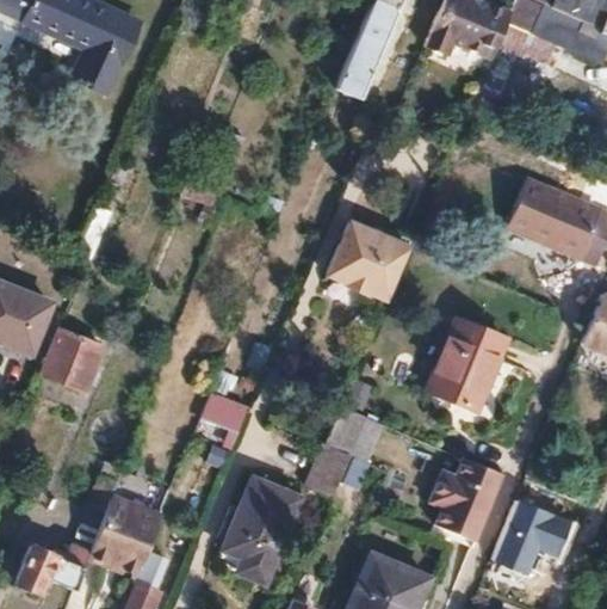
[(0,0),(0,1),(30,14),(26,22),(91,50),(79,79),(111,93),(141,23),(87,0),(0,0)]
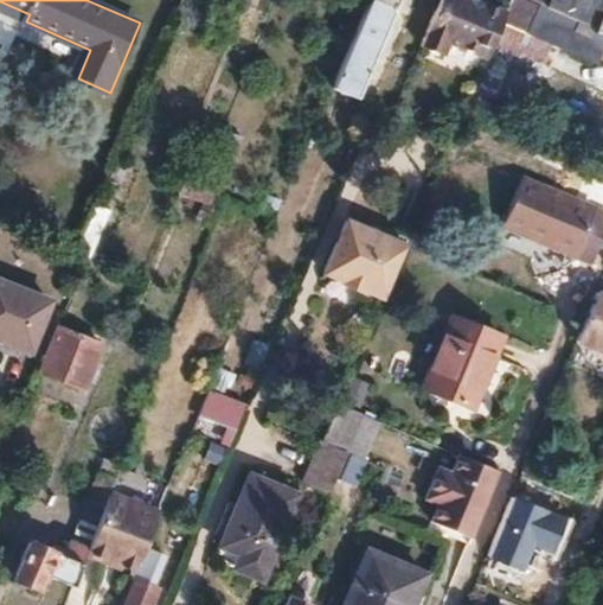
[(361,99),(402,0),(373,0),(338,88),(361,99)]
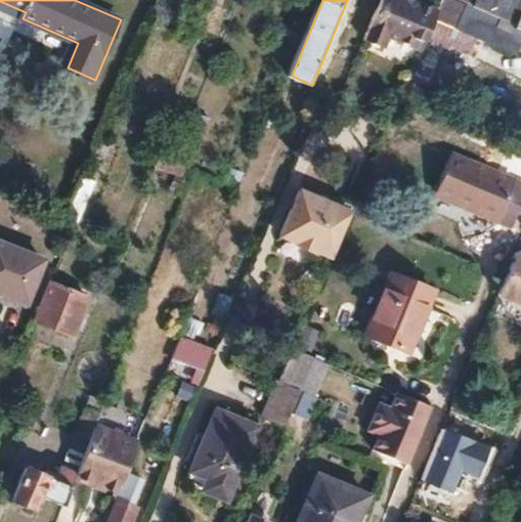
[(383,47),(388,34),(423,49),(438,13),(439,10),(415,0),(381,0),(373,19),(365,39),(383,47)]
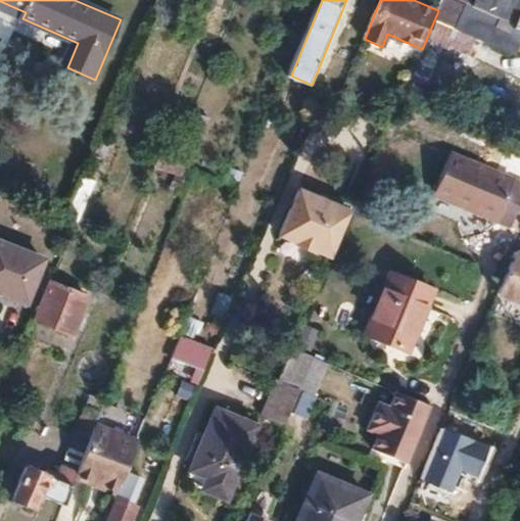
[(442,0),(438,10),(437,13),(463,24),(471,4),(461,0),(442,0)]
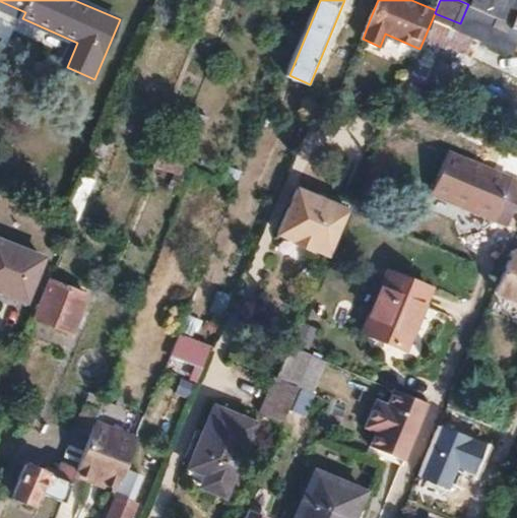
[(516,24),(516,0),(458,0),(468,4),(516,24)]
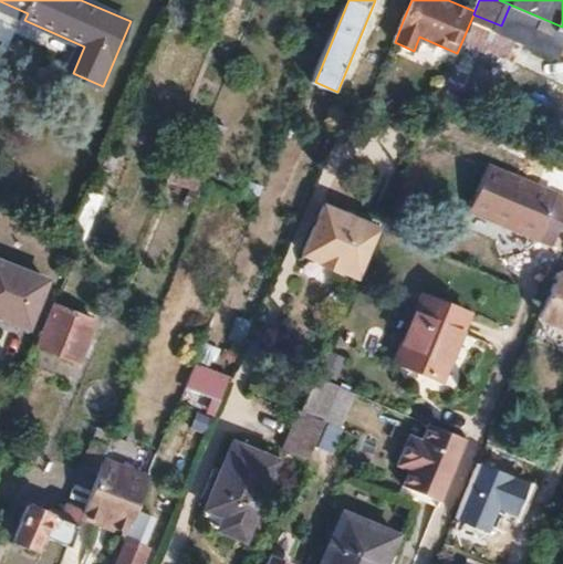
[(0,9),(24,20),(28,13),(0,1),(0,9)]
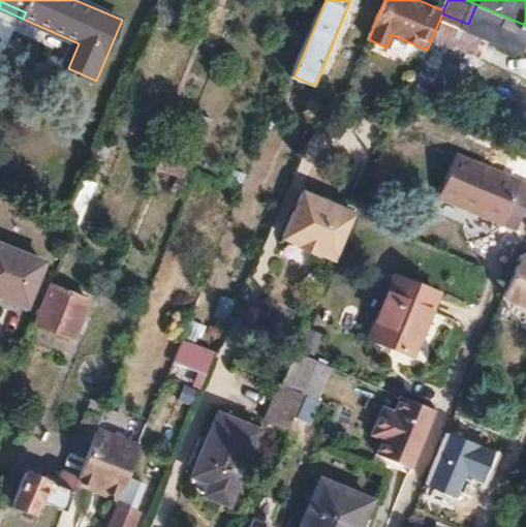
[(476,4),(468,24),(525,47),(525,25),(476,4)]
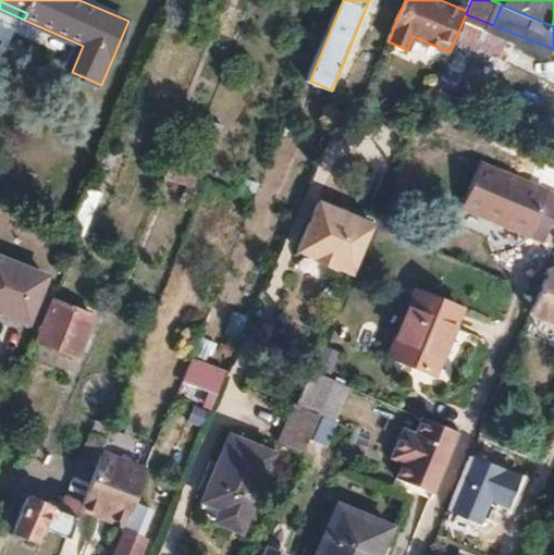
[(472,207),(492,163),(482,159),(463,202),(472,207)]
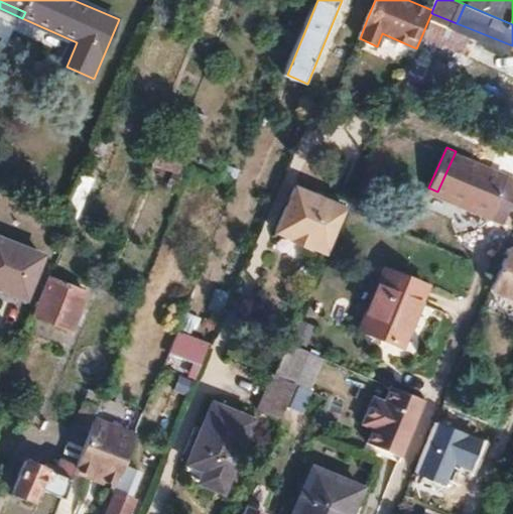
[(506,221),(512,204),(512,176),(456,151),(437,191),(506,221)]
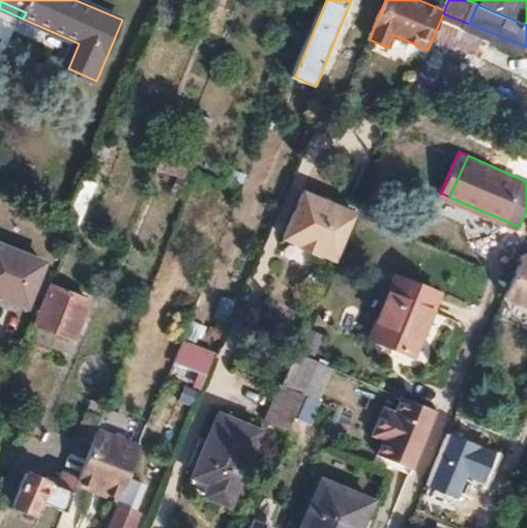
[(80,228),(83,229),(103,182),(88,176),(68,223),(80,228)]
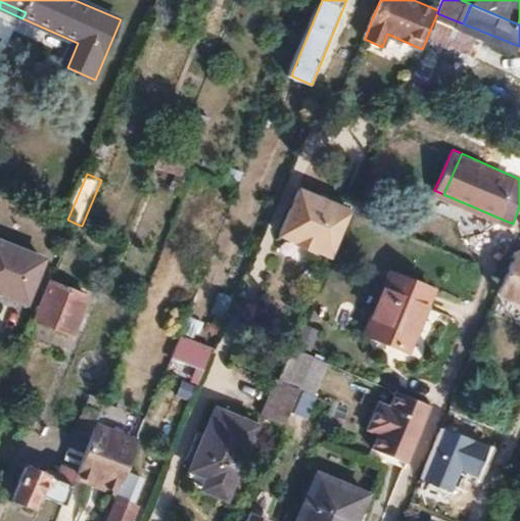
[(334,256),(353,209),(334,201),(302,188),(282,235),(297,242),(296,245),(314,252),(316,248),(334,256)]
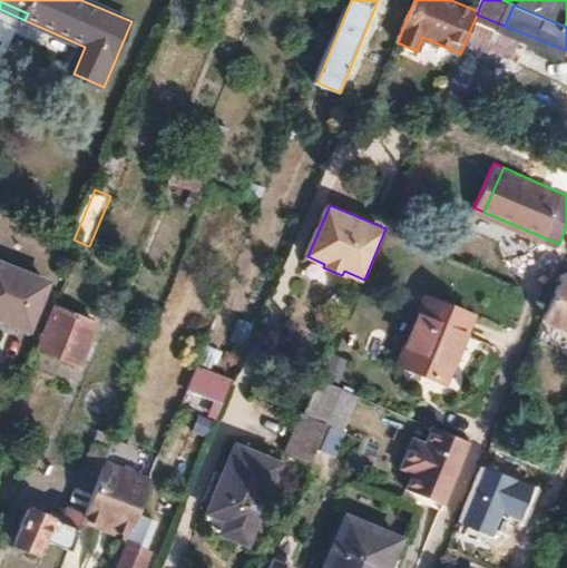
[(390,219),(368,211),(364,219),(385,228),(390,219)]
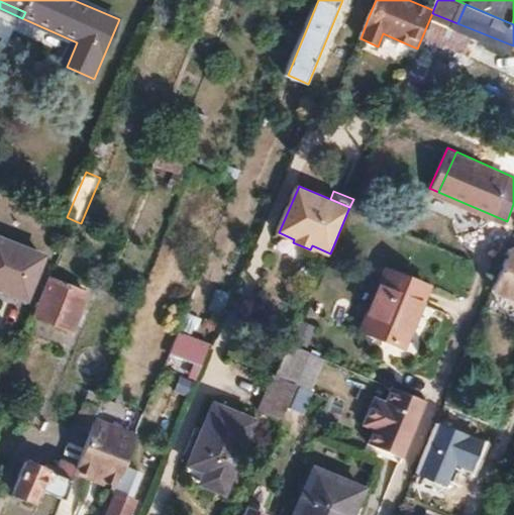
[(0,288),(26,299),(44,258),(0,238),(0,288)]
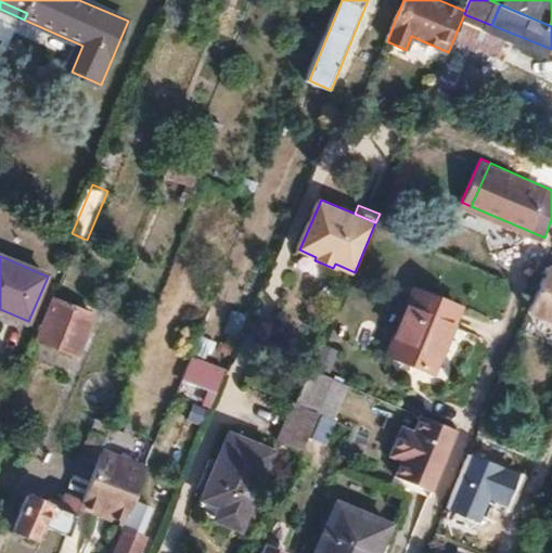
[(551,290),(539,284),(521,330),(551,343),(551,290)]
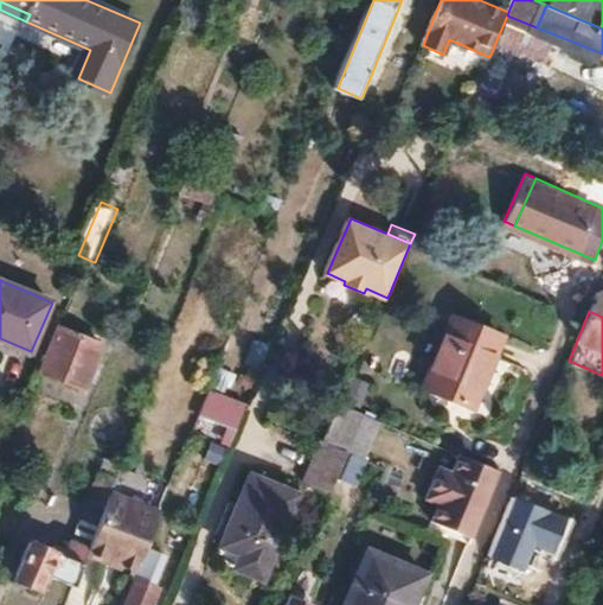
[(442,390),(472,322),(451,312),(422,382),(442,390)]
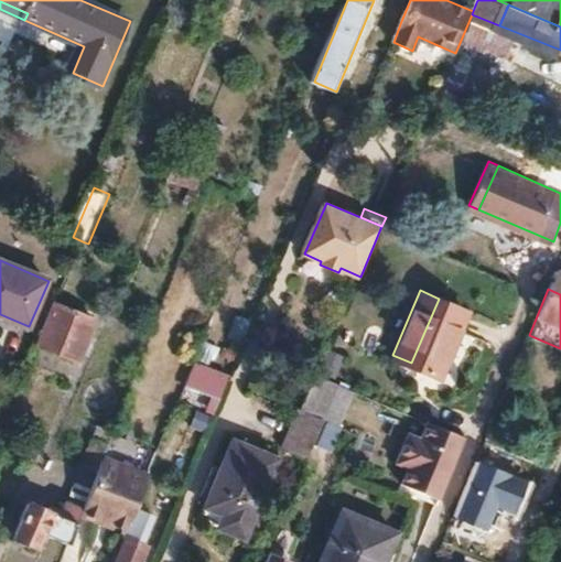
[(441,376),(467,311),(439,299),(411,363),(441,376)]
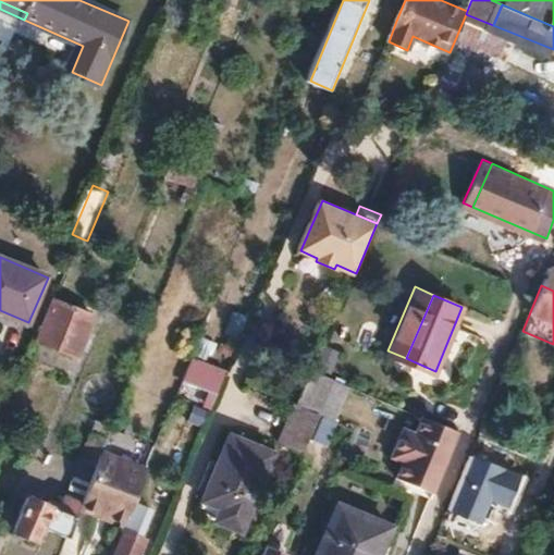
[(84,355),(100,316),(59,298),(42,338),(84,355)]
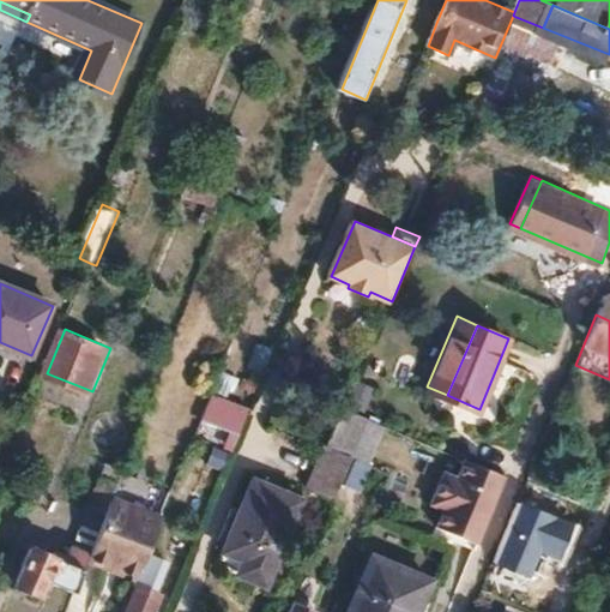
[(369,418),(375,402),(354,393),(348,408),(369,418)]
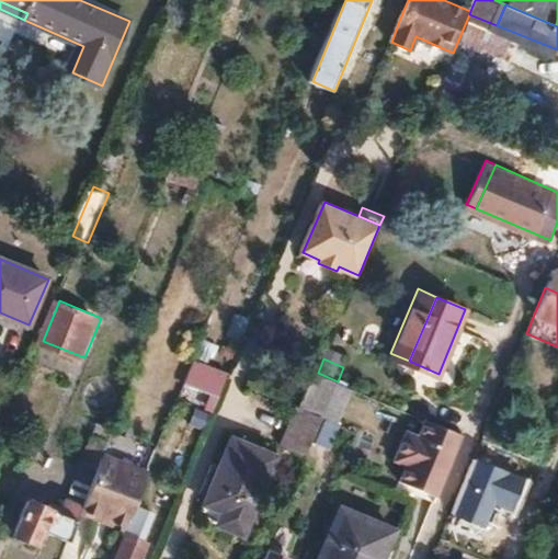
[(185,385),(209,396),(217,399),(227,374),(196,360),(185,385)]
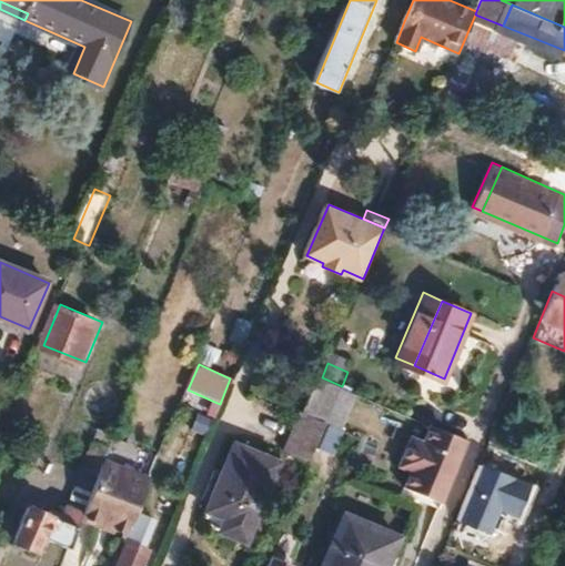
[(329,420),(342,386),(322,377),(308,410),(326,418),(329,420)]
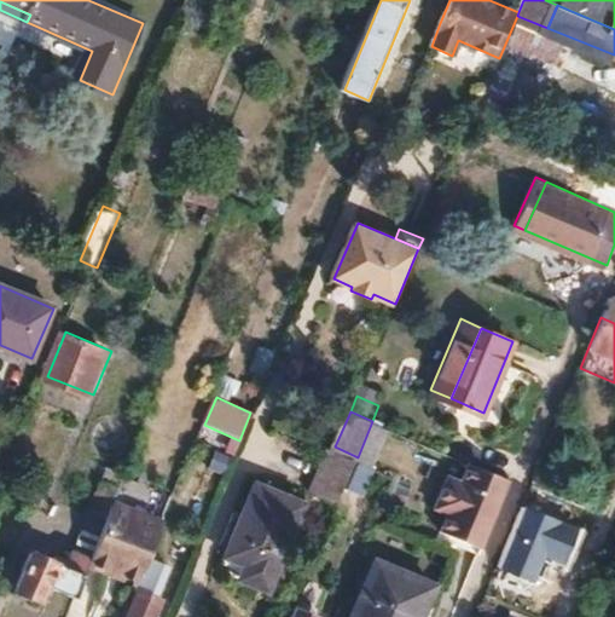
[(232,457),(239,440),(231,437),(225,454),(232,457)]
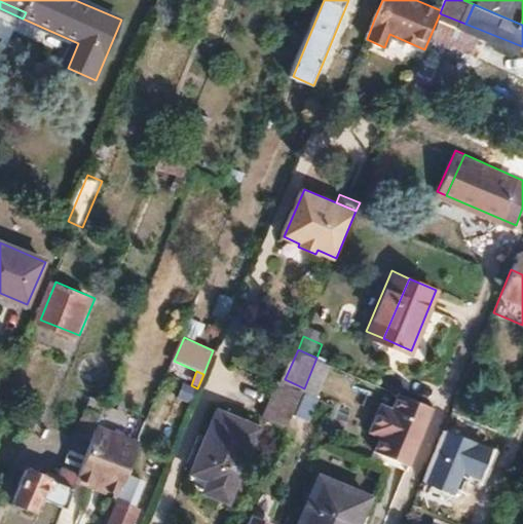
[(285,379),(277,376),(264,411),(289,421),(302,387),(285,379)]
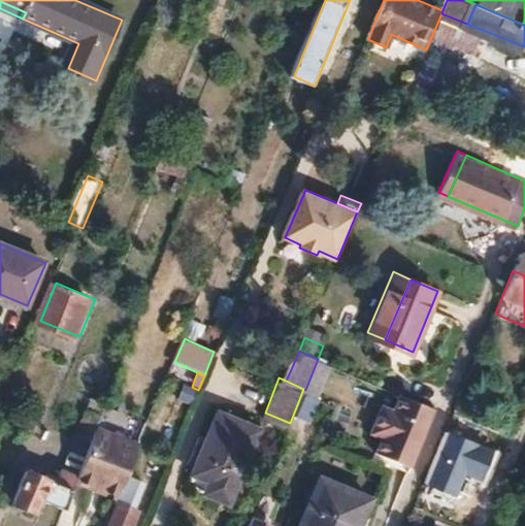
[(306,391),(295,418),(314,425),(324,398),(306,391)]
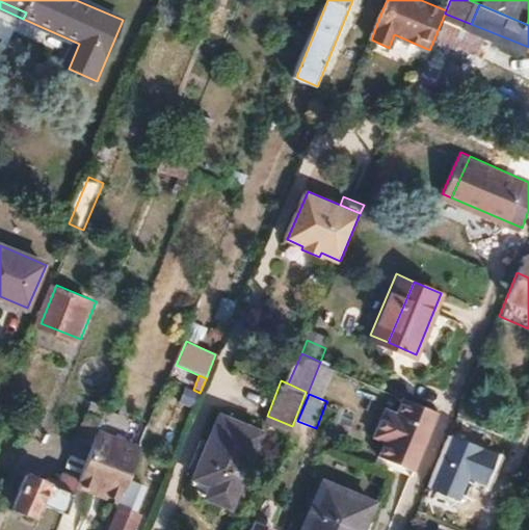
[(414,469),(439,411),(413,399),(403,396),(396,412),(385,407),(374,434),(386,439),(378,454),(414,469)]
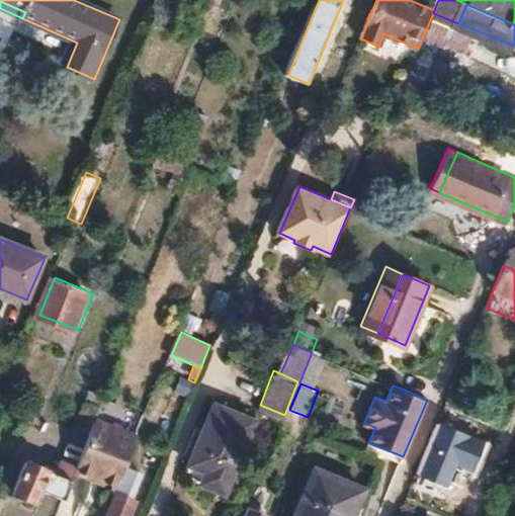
[(96,418),(101,406),(85,399),(73,428),(90,434),(96,418)]
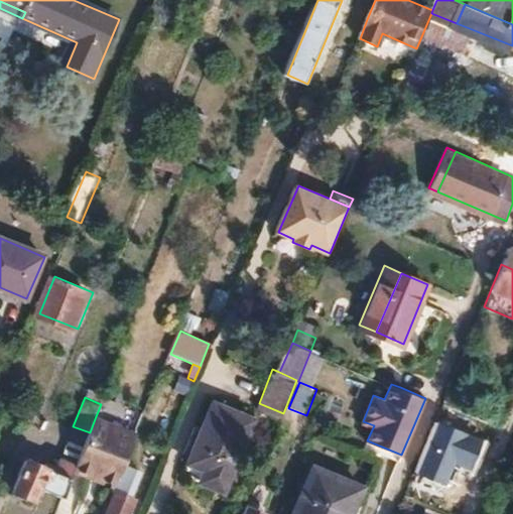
[(202,479),(224,488),(255,416),(217,400),(190,461),(207,468),(202,479)]
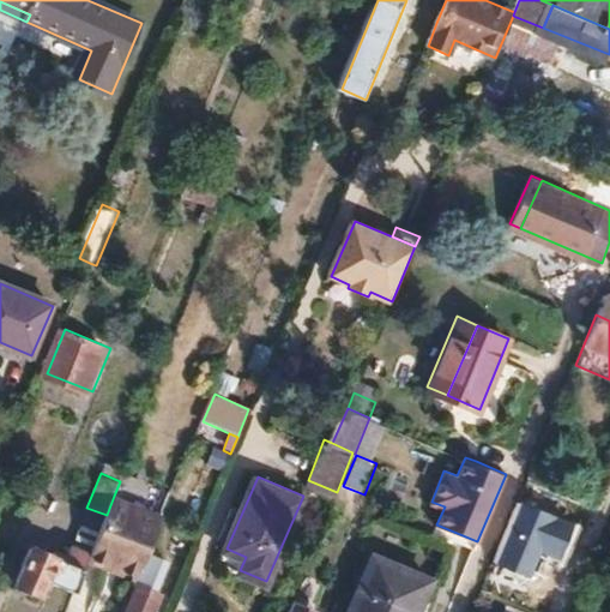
[(139,574),(163,515),(114,496),(107,515),(96,540),(91,552),(91,555),(139,574)]
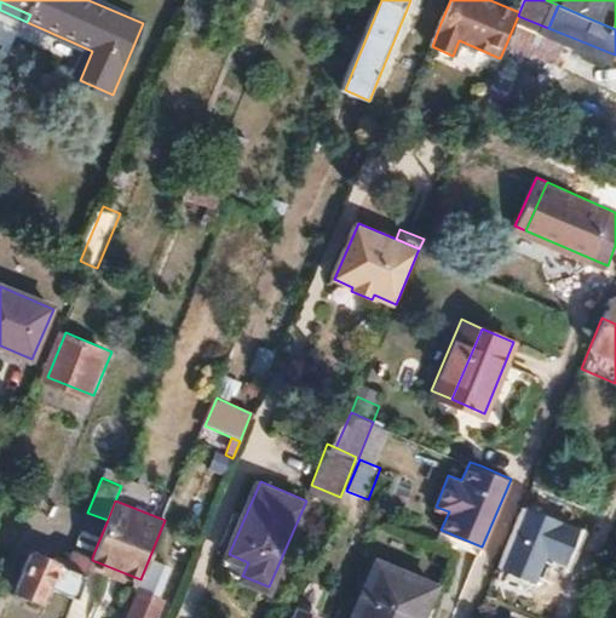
[(108,520),(87,513),(76,538),(97,545),(108,520)]
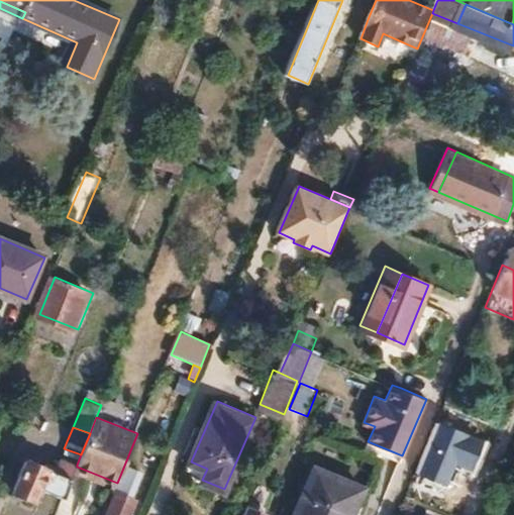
[(60,457),(77,465),(81,454),(64,448),(60,457)]
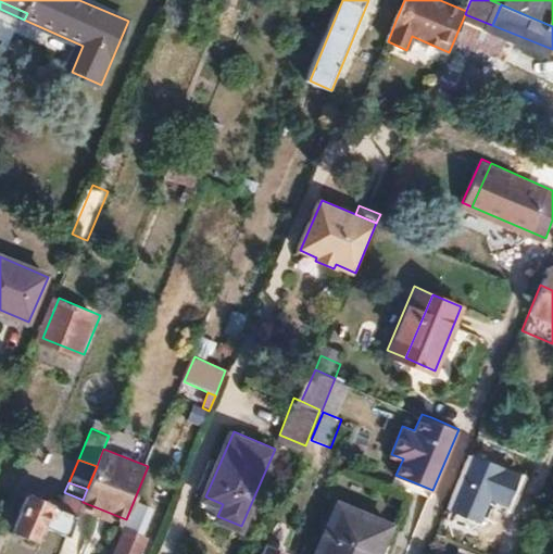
[(42,540),(47,527),(68,536),(83,502),(83,500),(64,492),(61,491),(55,505),(28,494),(14,528),(42,540)]
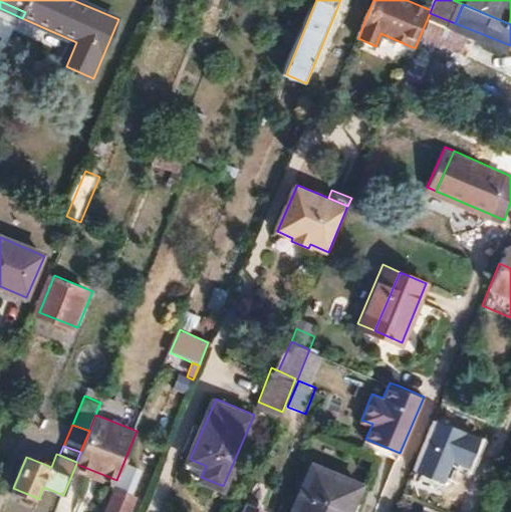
[(349,511),(360,487),(313,467),(292,511),(349,511)]
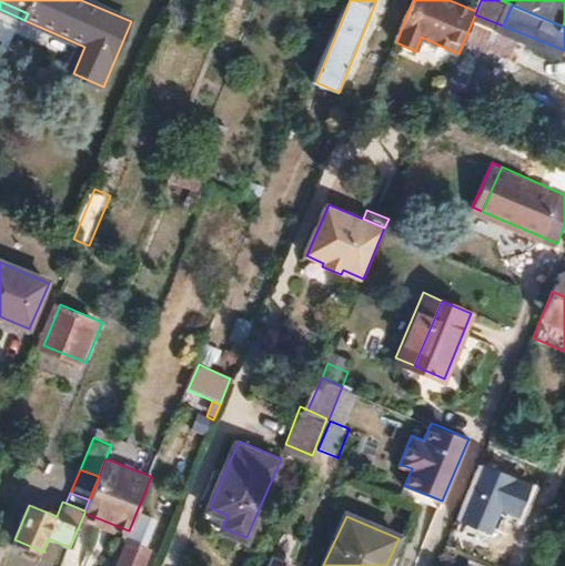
[(139,565),(147,546),(128,538),(117,565),(139,565)]
